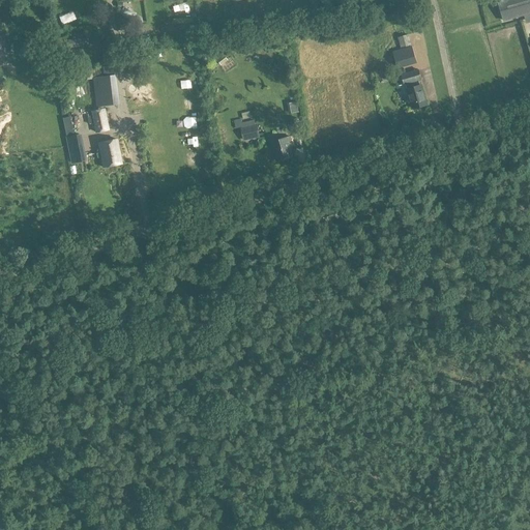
[(503,22),(529,13),(529,0),(503,0),(497,2),(503,22)]
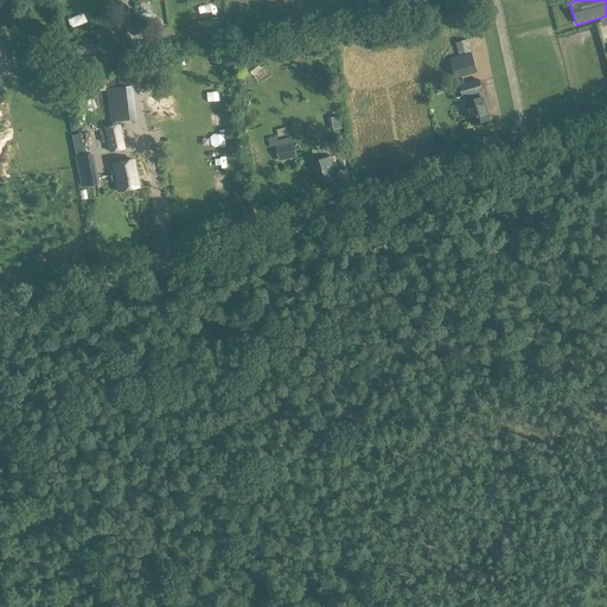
[(215,14),(211,4),(204,6),(208,17),(215,14)]
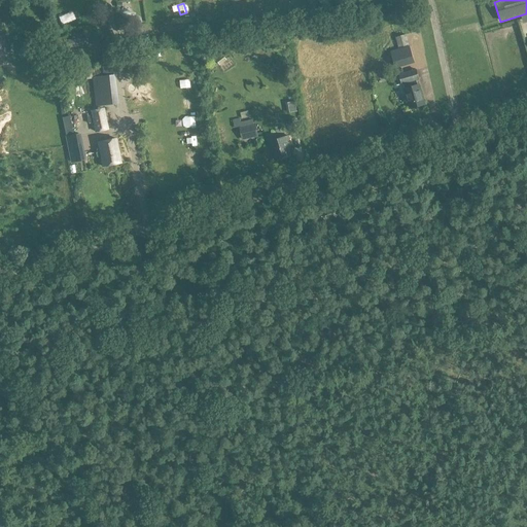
[(125,5),(119,10),(132,21),(136,15),(125,5)]
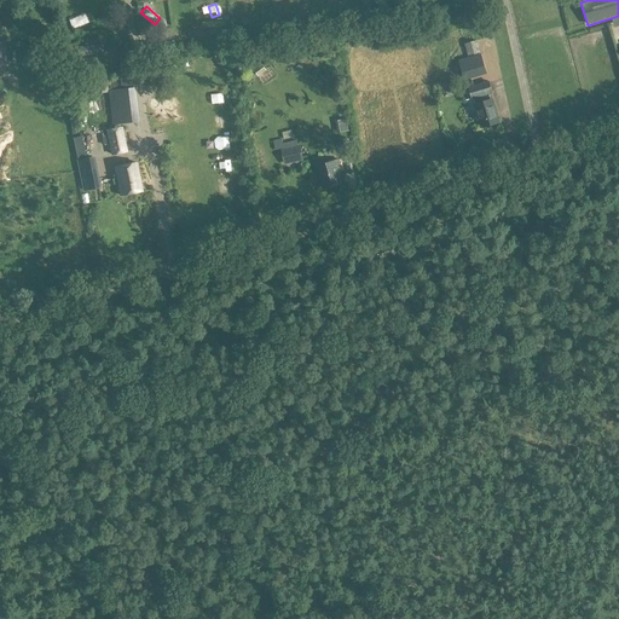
[(70,23),(73,29),(87,23),(85,17),(70,23)]
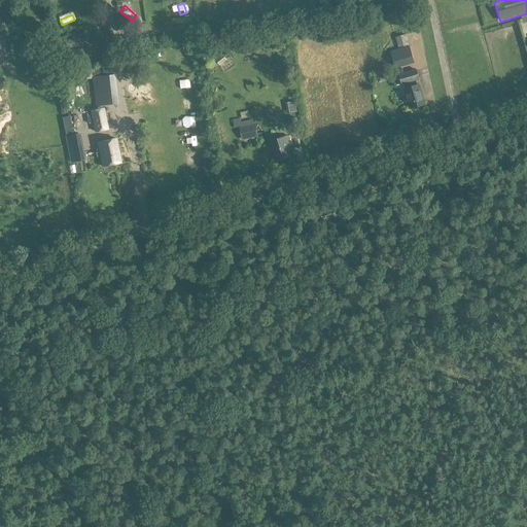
[(409,46),(391,51),(396,68),(414,63),(409,46)]
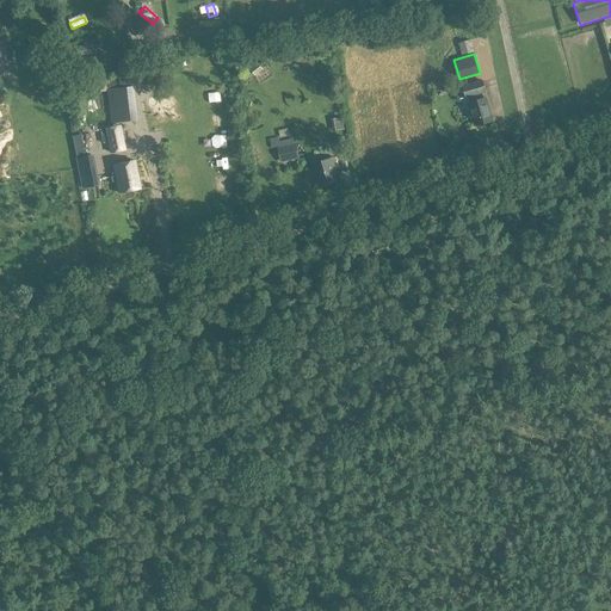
[(202,68),(207,76),(217,71),(213,62),(202,68)]
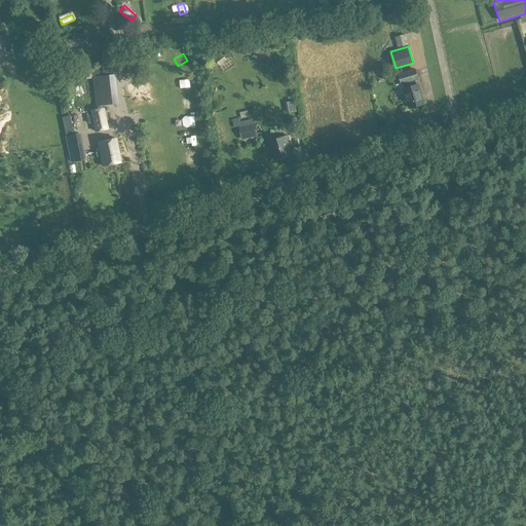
[(167,67),(165,54),(156,55),(158,68),(167,67)]
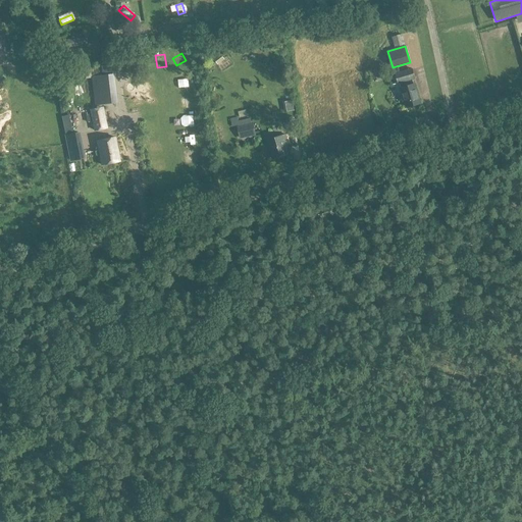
[(405,99),(408,107),(419,103),(413,82),(411,76),(414,76),(412,69),(396,73),(399,85),(400,85),(401,90),(404,99),(405,99)]
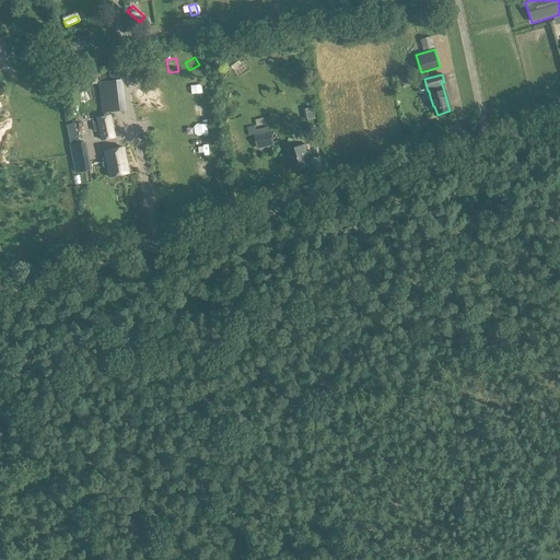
[(126,111),(123,80),(97,82),(102,114),(126,111)]
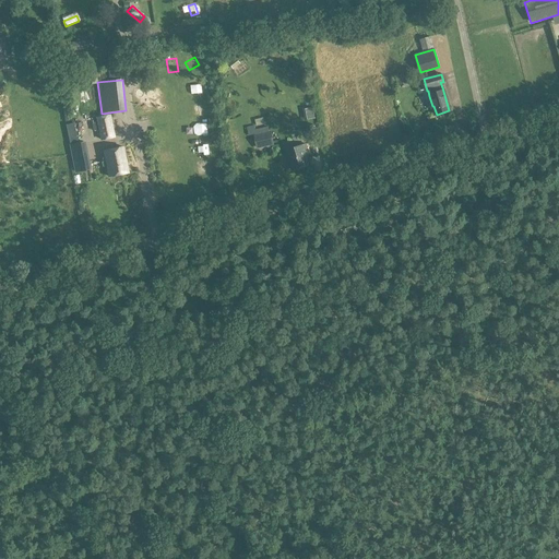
[(116,138),(110,115),(95,118),(100,141),(116,138)]
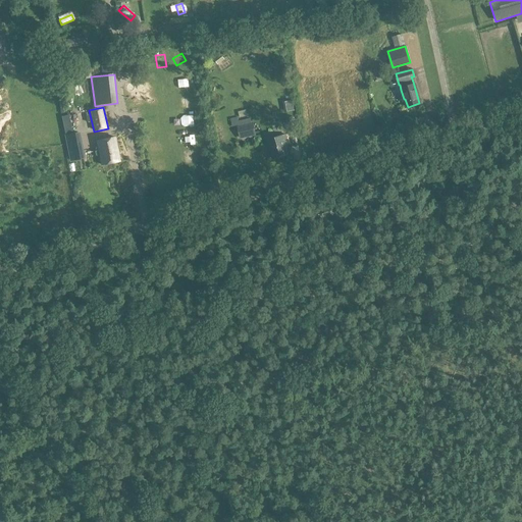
[(72,133),(69,115),(61,117),(65,135),(72,133)]
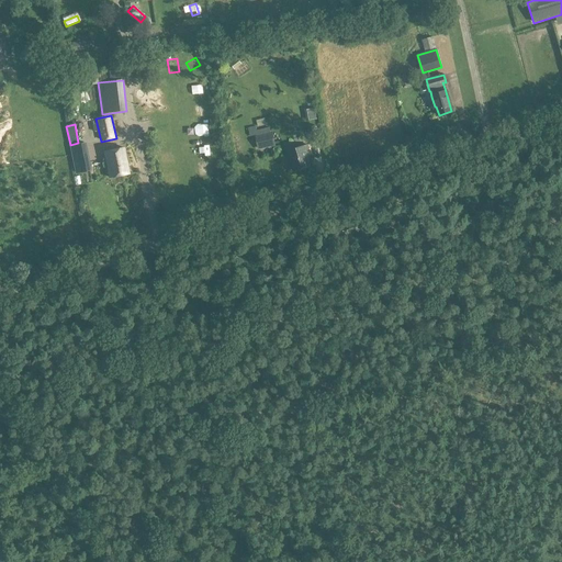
[(307,127),(311,141),(319,139),(316,125),(307,127)]
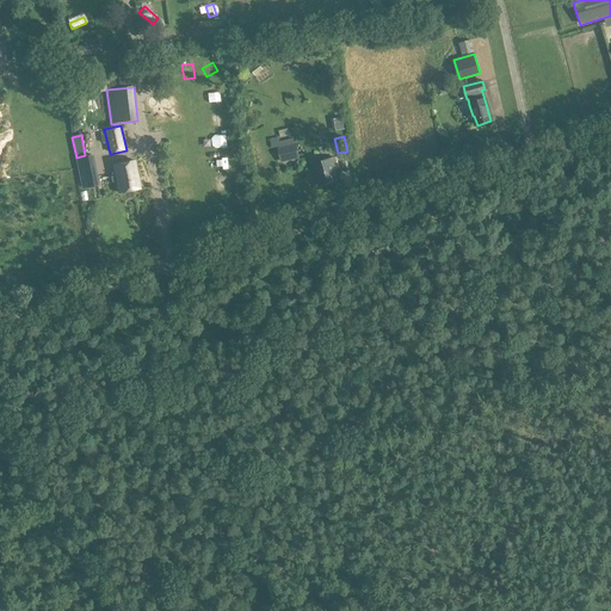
[(281,164),(300,159),(296,144),(277,148),(281,164)]
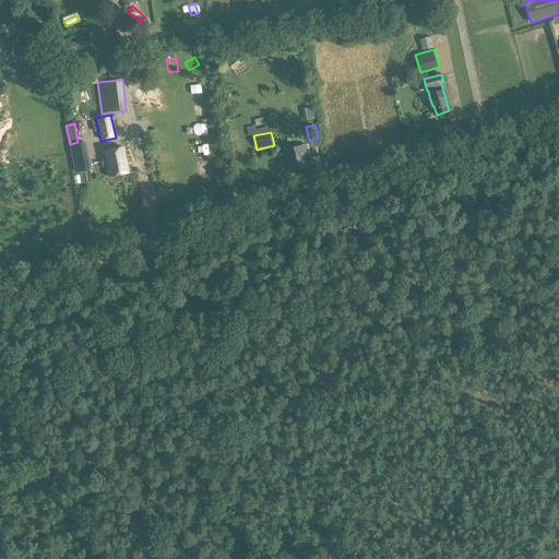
[(91,169),(85,142),(69,145),(75,173),(91,169)]
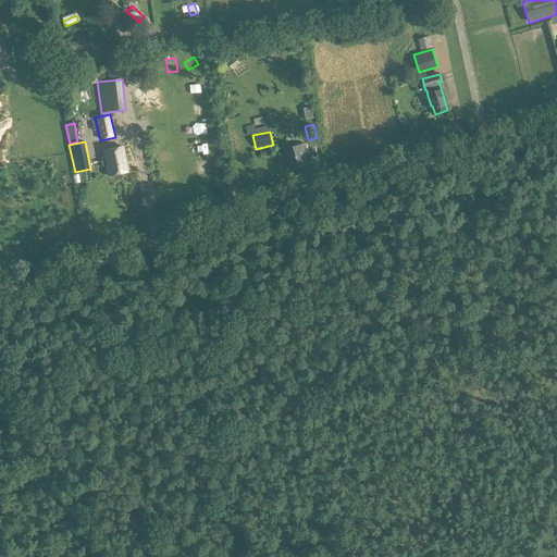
[(306,145),(286,150),(291,169),(308,164),(306,156),(308,155),(306,145)]
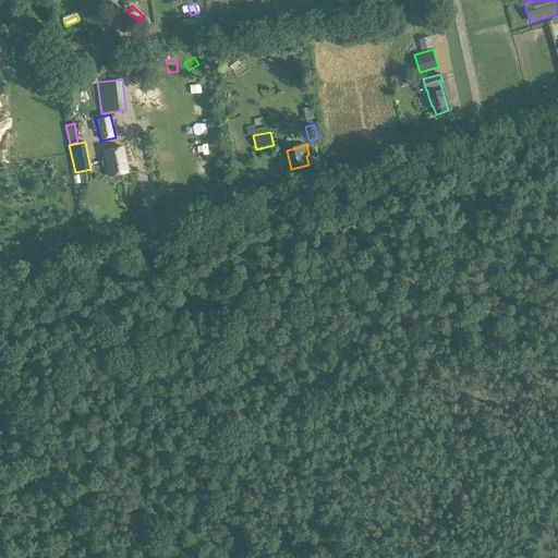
[(109,177),(128,172),(123,146),(104,150),(109,177)]
